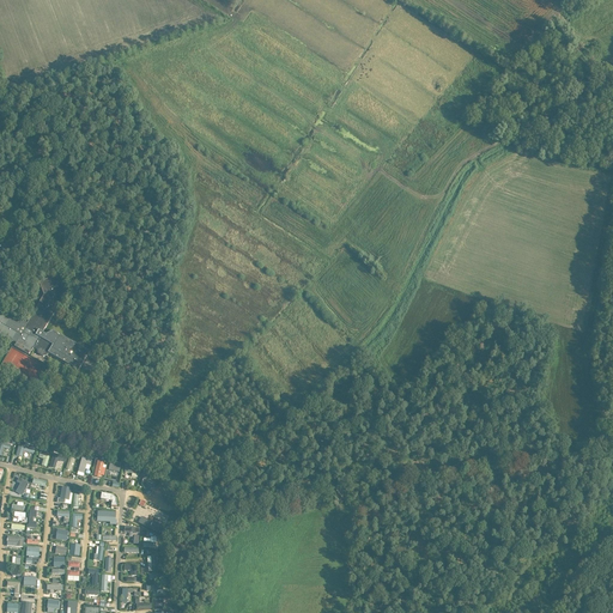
[(90,352),(53,331),(47,334),(42,333),(66,292),(59,274),(38,281),(43,295),(28,323),(23,321),(18,322),(17,323),(0,314),(0,289),(7,283),(5,280),(0,275),(0,334),(13,343),(13,341),(19,345),(18,349),(29,354),(31,351),(34,347),(37,350),(37,353),(43,357),(47,356),(49,353),(79,371),(90,352)]
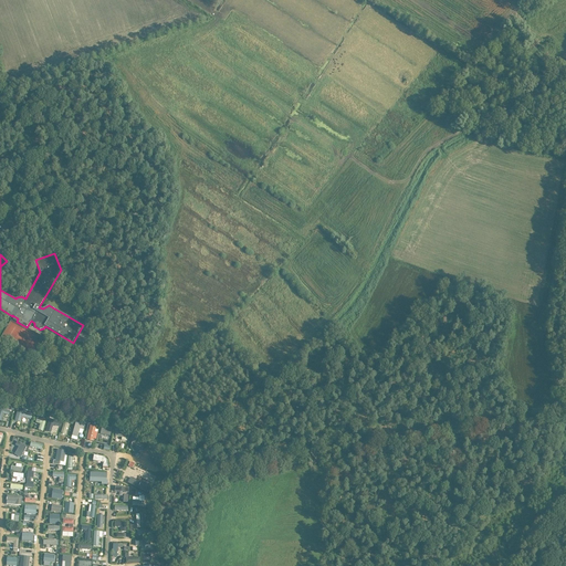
[(1,408),(0,408),(0,420),(1,421),(3,413),(9,416),(10,411),(6,409),(1,408)]
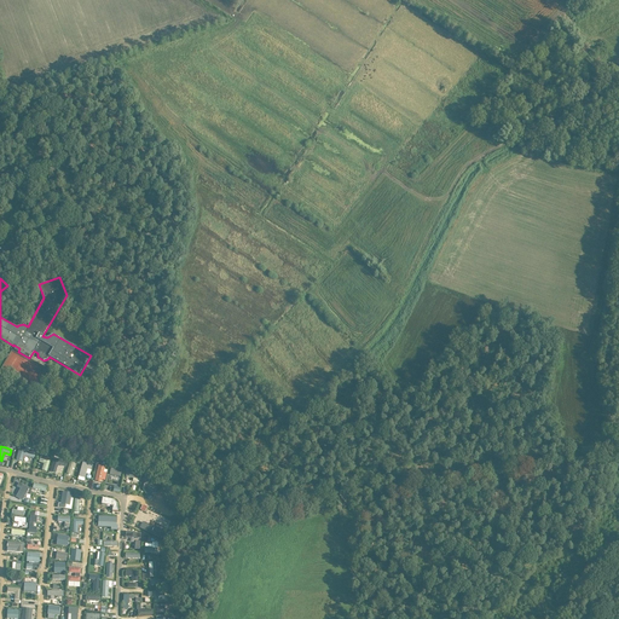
[(36,453),(19,449),(17,460),(23,462),(25,456),(34,458),(36,453)]
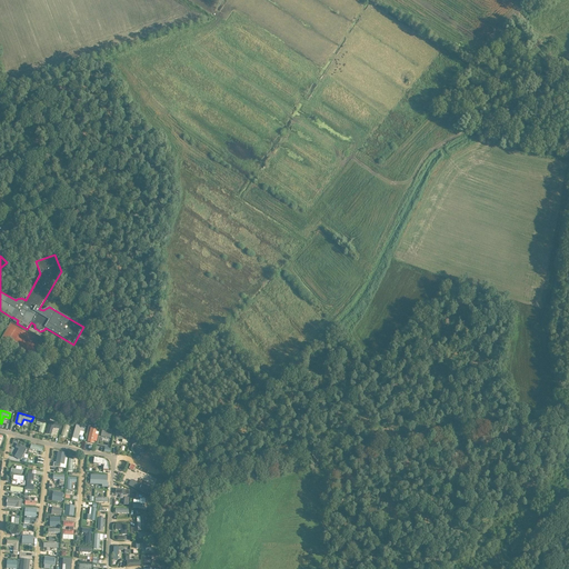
[(38,421),(37,425),(41,426),(39,432),(43,433),(47,422),(38,420),(38,421)]
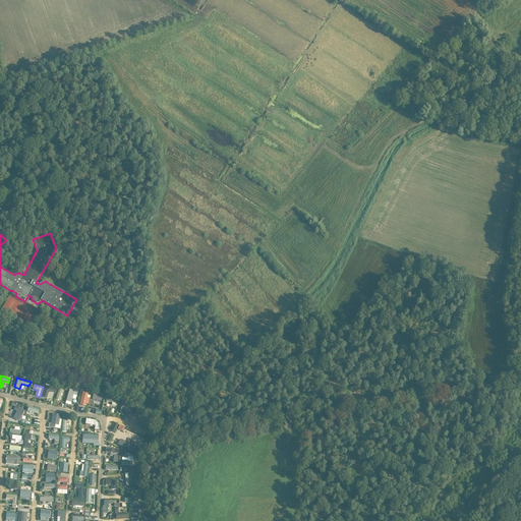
[(46,386),(43,397),(48,398),(50,391),(55,393),(56,389),(46,386)]
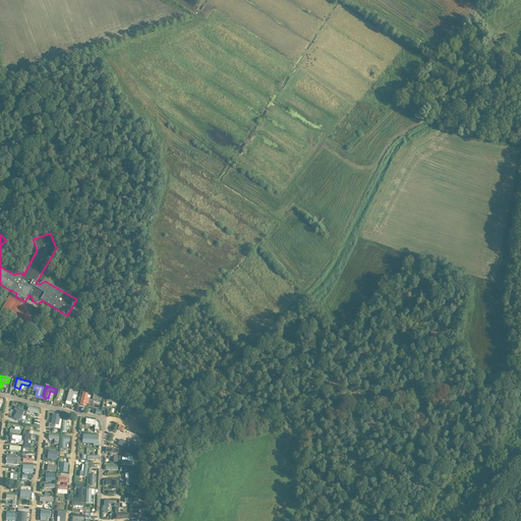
[(76,389),(70,387),(66,401),(72,403),(74,395),(77,396),(78,390),(76,389)]
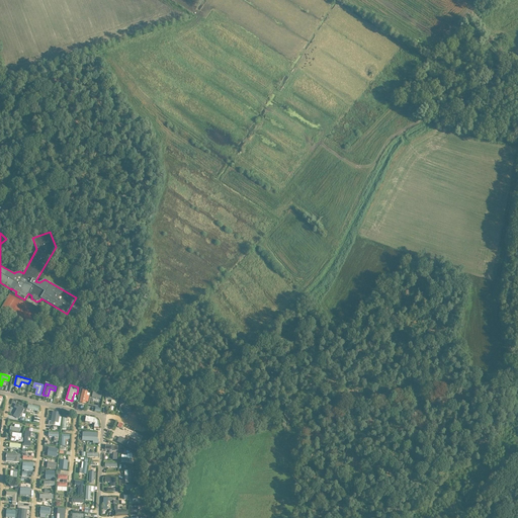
[(102,392),(93,390),(92,397),(101,399),(102,392)]
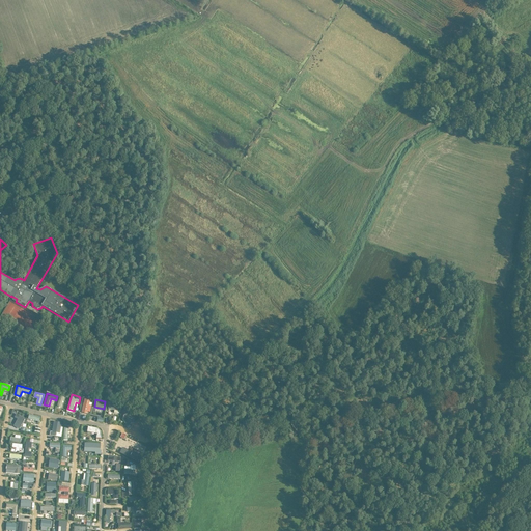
[(110,404),(109,409),(114,410),(114,413),(119,414),(120,411),(121,412),(122,408),(122,404),(113,402),(113,406),(110,404)]
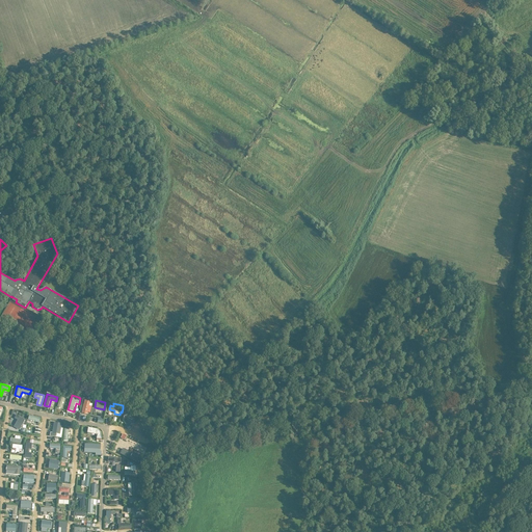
[(84,404),(82,411),(82,414),(87,415),(88,413),(88,411),(90,411),(90,409),(89,409),(89,405),(84,404)]
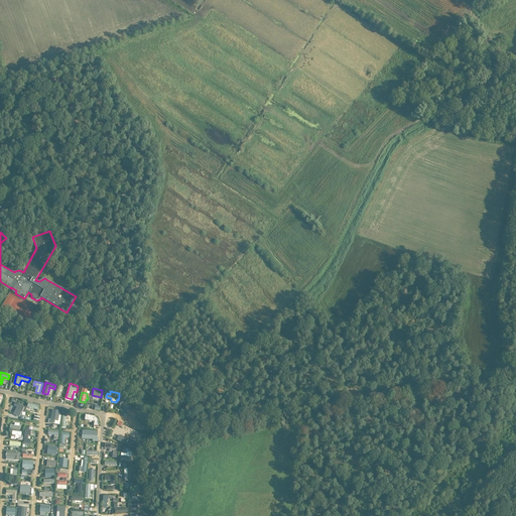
[(124,404),(123,401),(120,403),(122,405),(126,412),(129,410),(127,407),(128,406),(126,403),(124,404)]
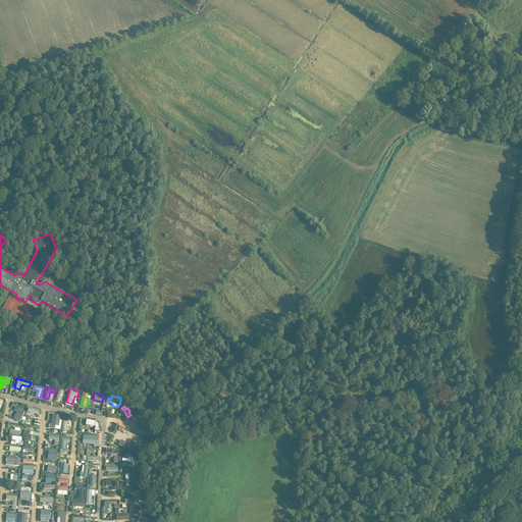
[(17,412),(13,419),(19,422),(24,412),(25,412),(16,407),(16,408),(15,410),(14,411),(17,412)]
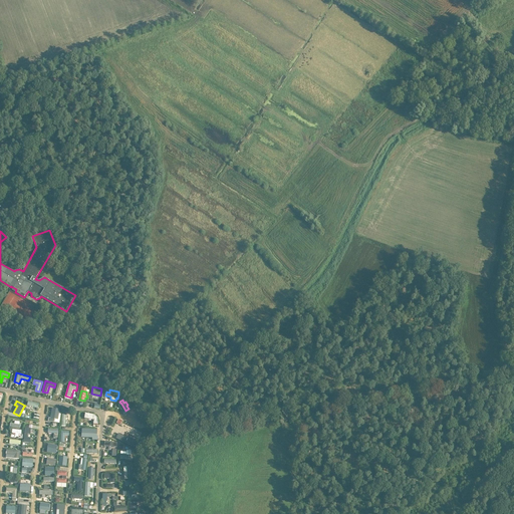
[(60,410),(52,409),(50,419),(49,418),(48,422),(54,423),(55,420),(58,421),(60,410)]
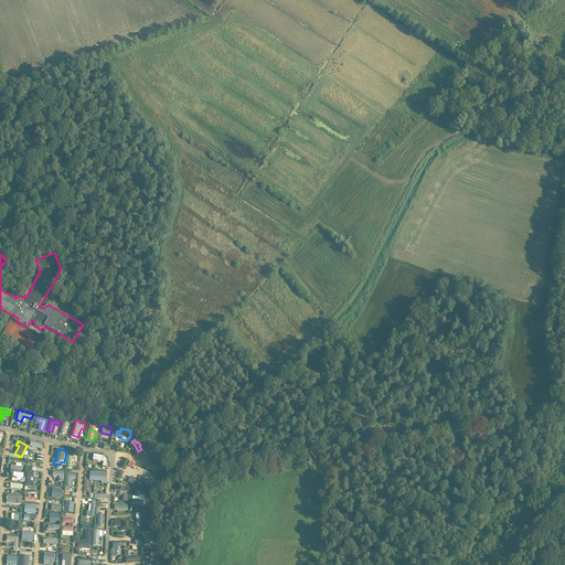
[(102,456),(94,455),(93,460),(104,461),(103,465),(108,465),(108,464),(108,462),(108,461),(107,460),(107,459),(106,459),(106,458),(105,458),(105,457),(104,457),(104,456),(103,456),(102,456)]
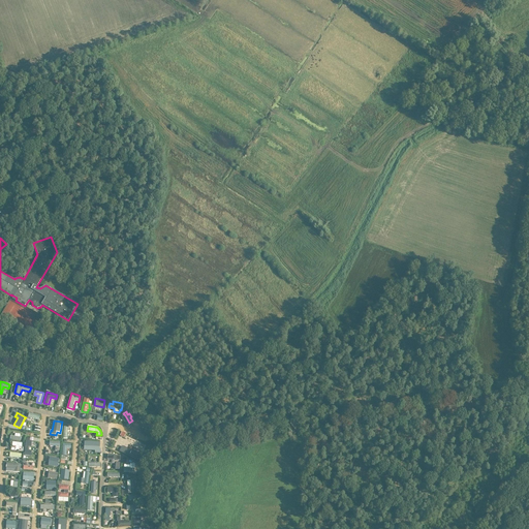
[(61,442),(50,441),(50,443),(50,446),(56,446),(56,450),(60,452),(61,442)]
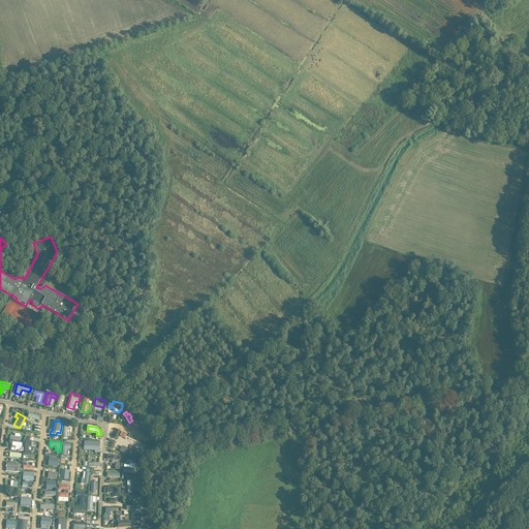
[(98,453),(100,454),(101,449),(100,449),(100,442),(87,441),(87,450),(98,450),(98,453)]
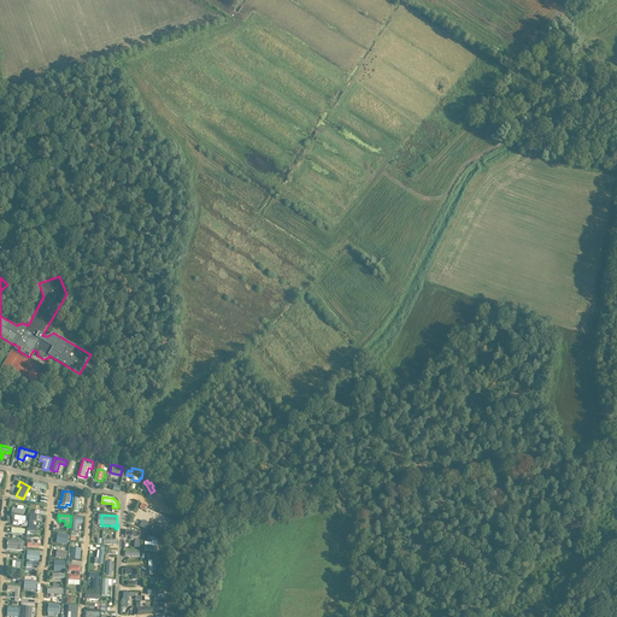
[(83,518),(74,518),(74,530),(78,530),(78,522),(83,523),(83,518)]
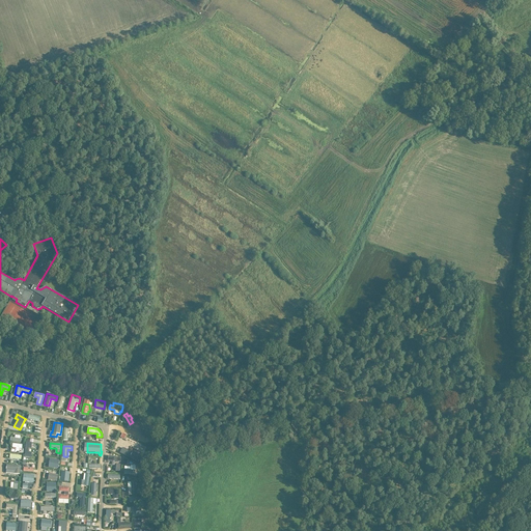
[(122,448),(120,453),(139,464),(143,455),(137,452),(136,455),(122,448)]
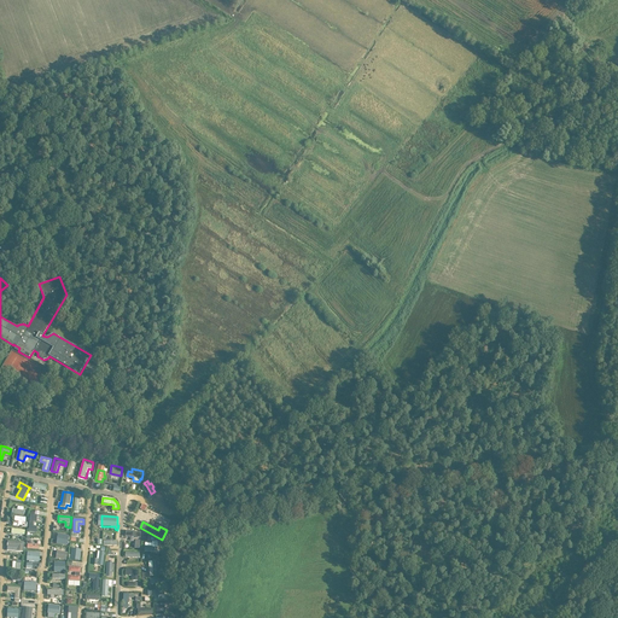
[(127,531),(126,536),(129,537),(128,541),(135,542),(136,541),(136,538),(141,538),(141,532),(127,531)]
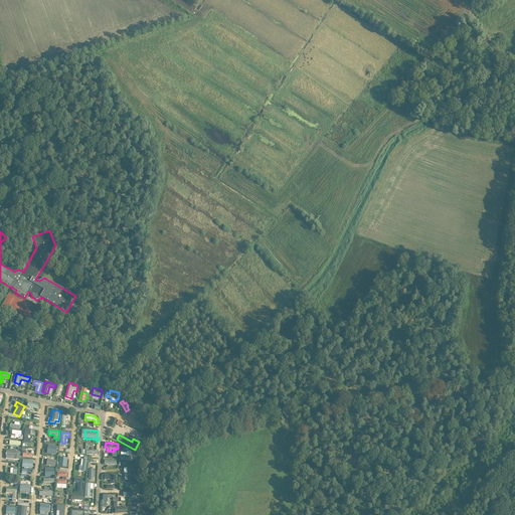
[(57,446),(48,445),(47,454),(56,455),(57,446)]
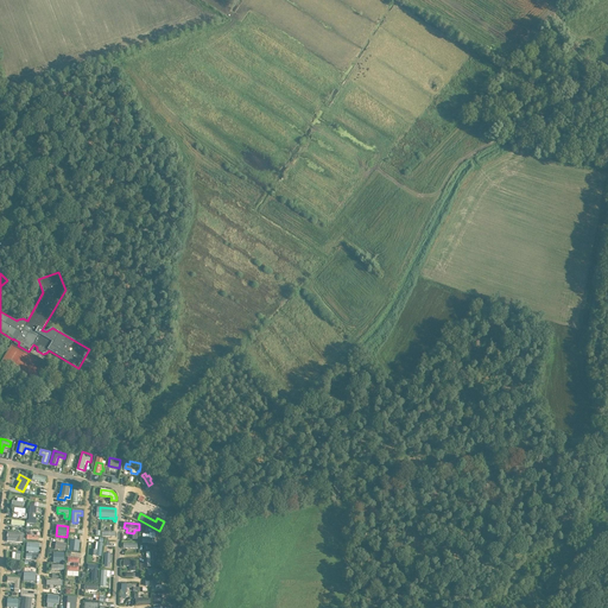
[(24,533),(8,532),(7,537),(18,538),(17,543),(23,543),(24,533)]
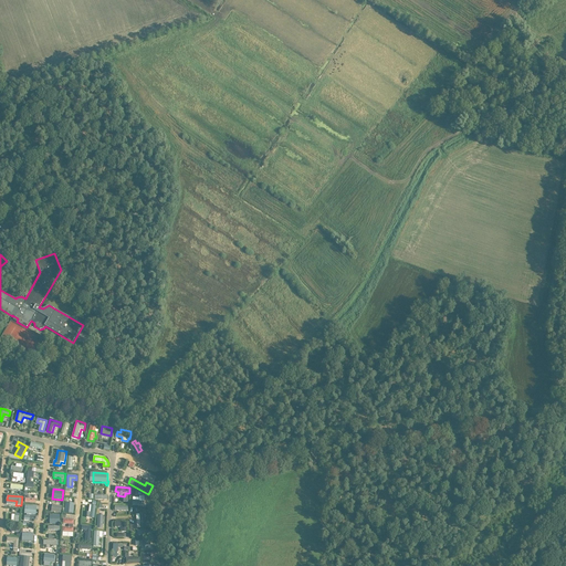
[(139,501),(133,501),(133,505),(144,506),(145,496),(139,496),(139,501)]
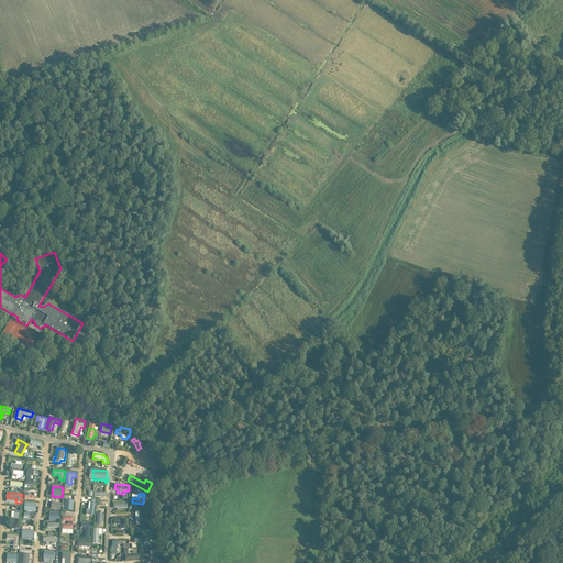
[(73,510),(74,500),(65,499),(65,506),(64,509),(73,510)]
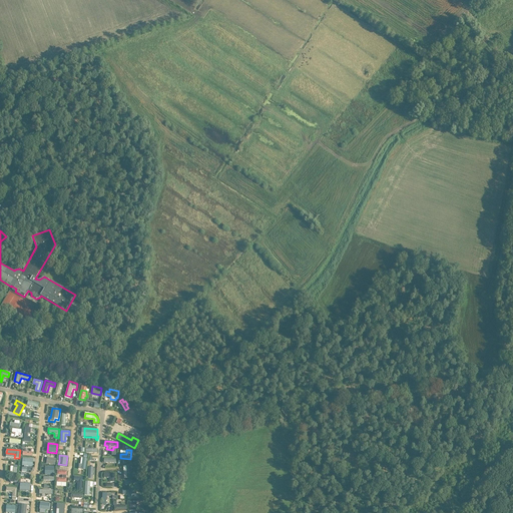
[(33,459),(23,458),(22,466),(24,466),(24,468),(22,468),(22,472),(27,472),(27,468),(26,468),(26,466),(32,467),(33,459)]
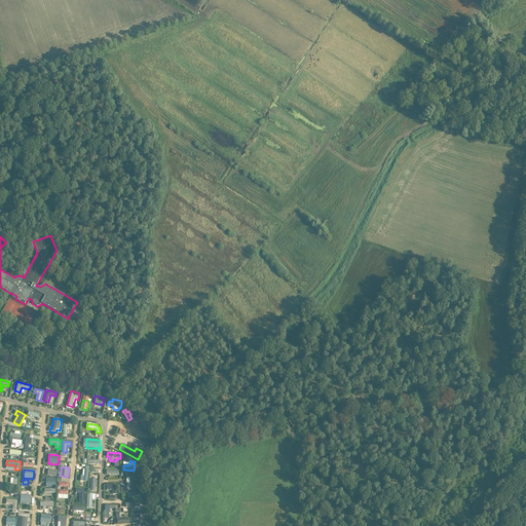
[(88,482),(89,471),(85,470),(84,476),(81,476),(80,481),(83,482),(88,482)]
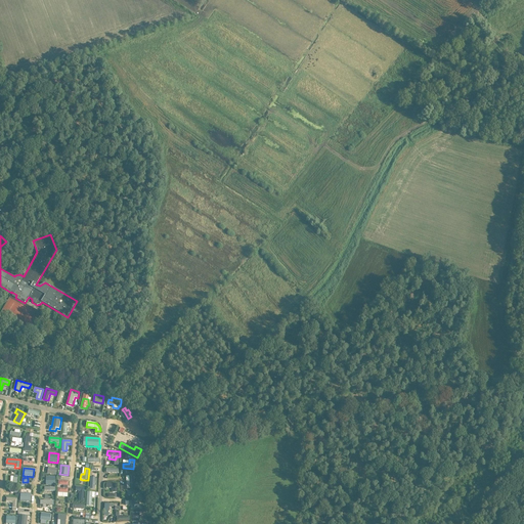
[(55,477),(50,477),(49,477),(49,482),(46,482),(46,485),(55,485),(55,477)]
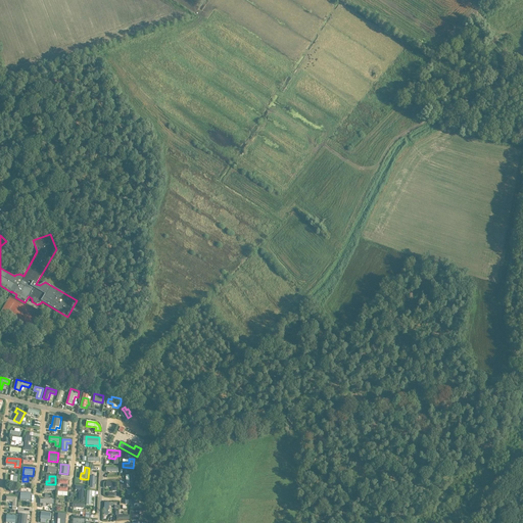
[(58,487),(57,491),(67,492),(68,487),(67,487),(67,485),(68,485),(68,480),(58,480),(58,484),(63,485),(63,487),(58,487)]
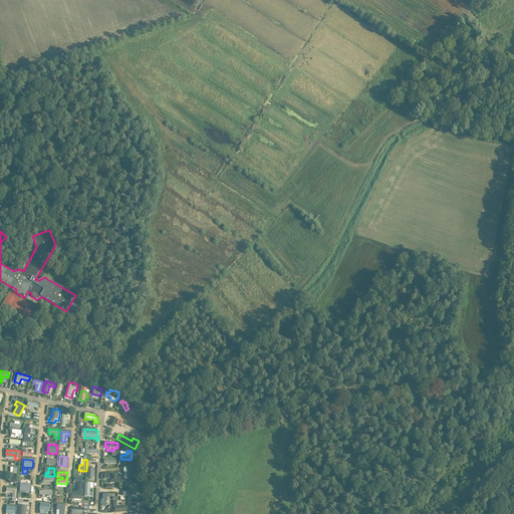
[(110,483),(115,483),(115,479),(115,475),(104,474),(104,479),(110,479),(110,483)]
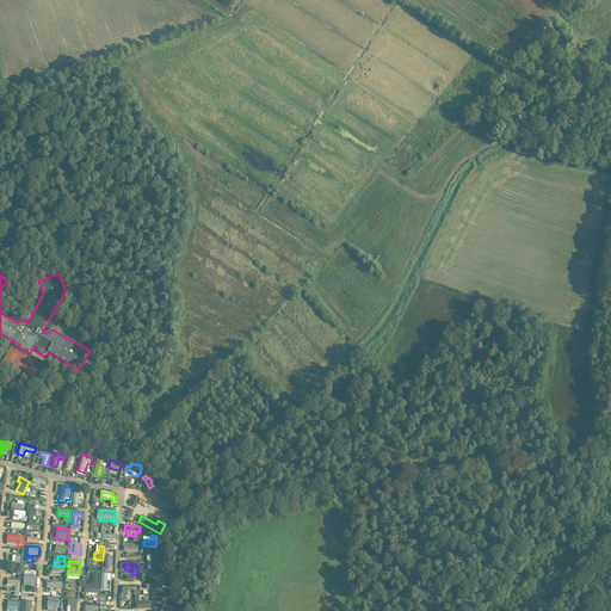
[(88,567),(88,573),(93,573),(92,585),(98,585),(99,568),(88,567)]
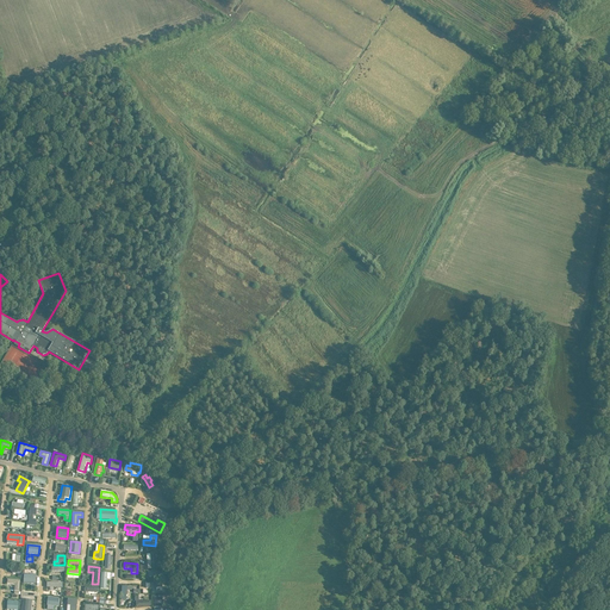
[(14,591),(19,591),(20,580),(7,579),(7,584),(14,585),(14,591)]
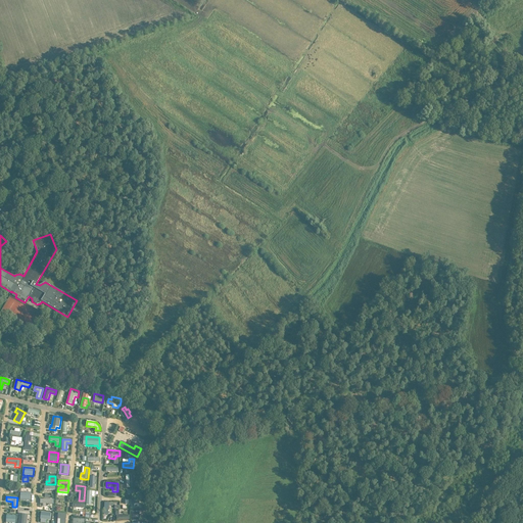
[(41,512),(40,519),(50,520),(51,513),(41,512)]
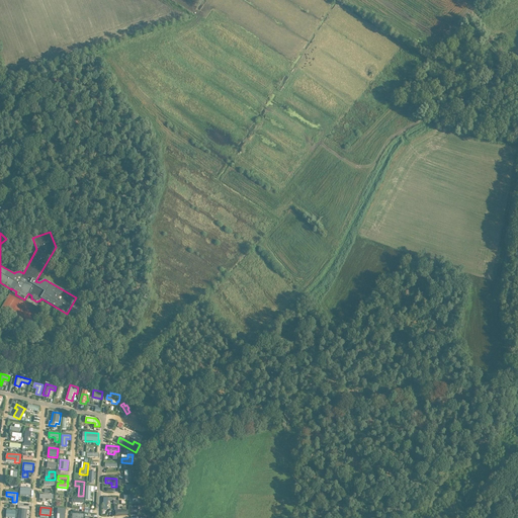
[(26,517),(27,510),(19,509),(18,517),(26,517)]
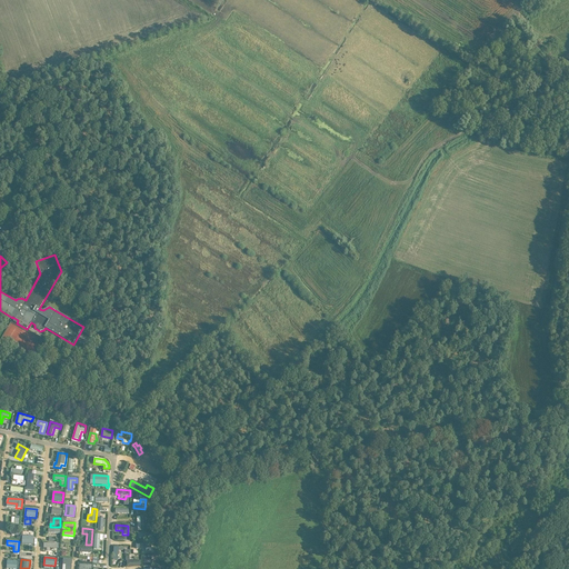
[(66,568),(71,568),(72,559),(63,559),(63,565),(67,565),(66,568)]
